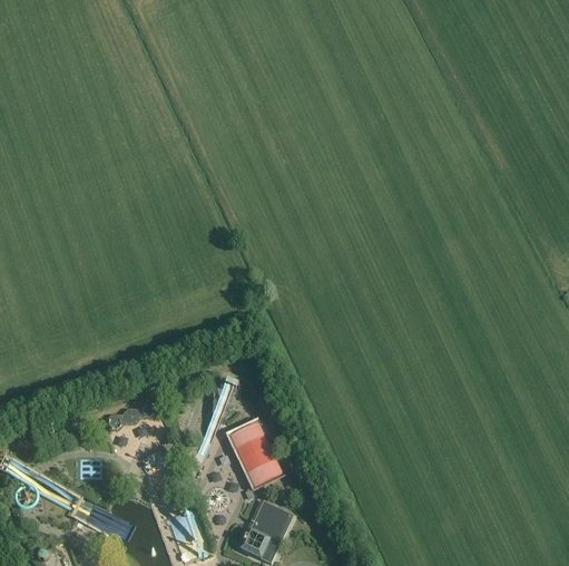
[(107,426),(111,430),(118,430),(123,426),(123,425),(135,425),(139,419),(151,418),(156,413),(156,407),(150,401),(144,402),(139,407),(139,408),(127,408),(123,412),(123,413),(111,415),(107,419),(107,426)]
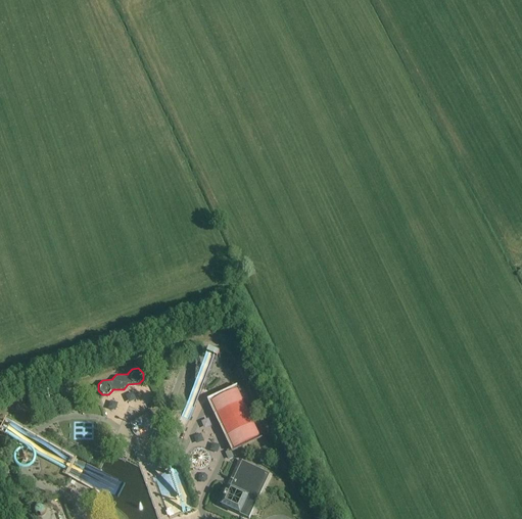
[(189,373),(179,394),(187,398),(200,372),(195,369),(193,375),(189,373)]
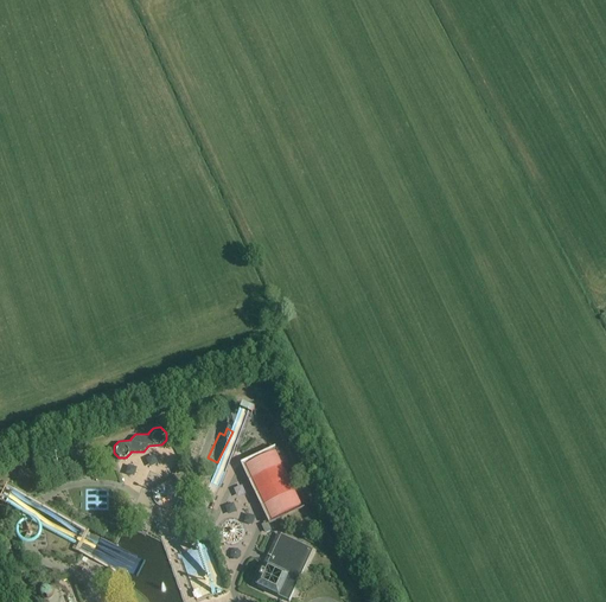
[(301,503),(275,448),(266,453),(244,463),(270,517),(301,503)]
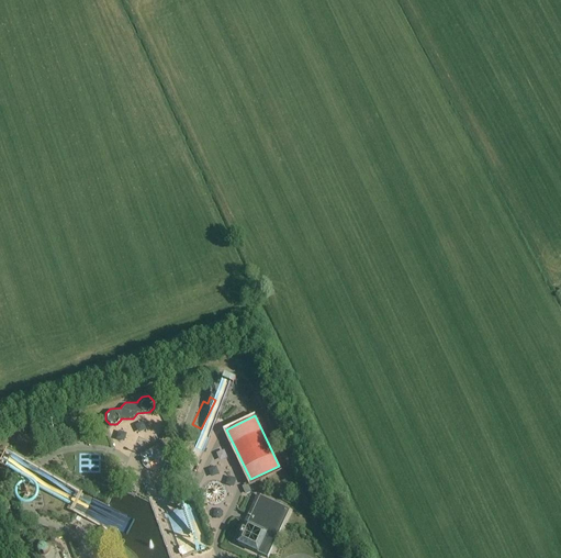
[(171,461),(178,464),(190,439),(183,436),(171,461)]
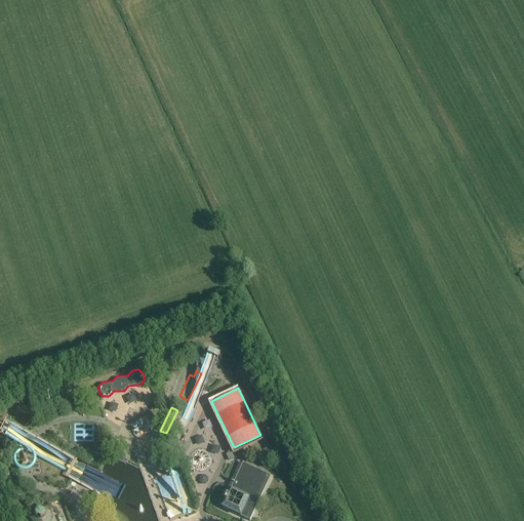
[(156,448),(149,450),(154,464),(160,461),(156,448)]
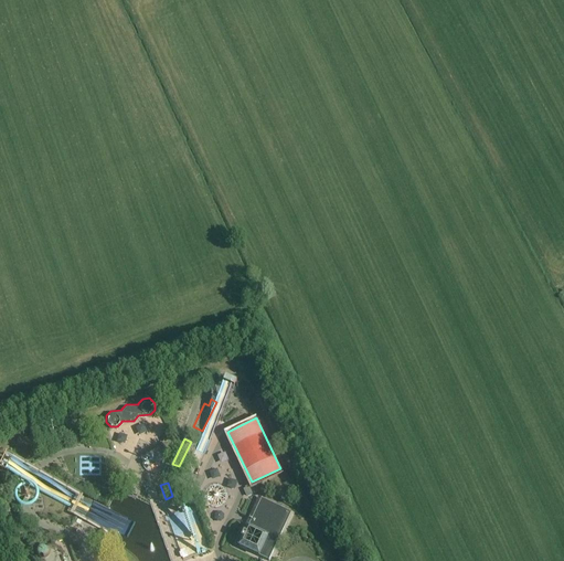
[(243,486),(246,494),(252,491),(248,484),(243,486)]
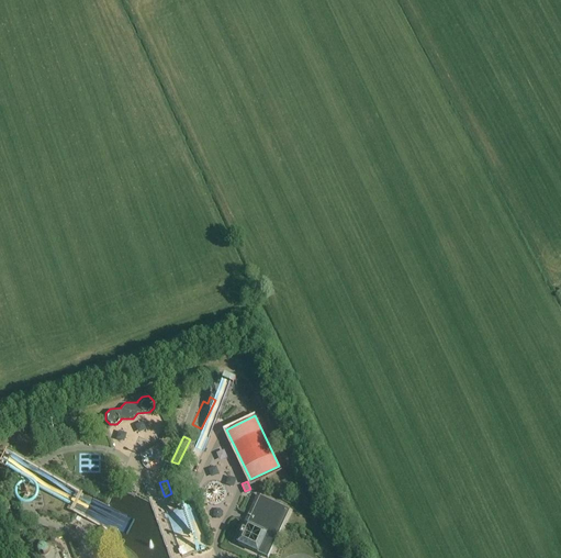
[(237,540),(267,555),(287,513),(289,508),(260,493),(260,492),(256,491),(246,513),(243,519),(234,539),(237,542),(237,540)]
